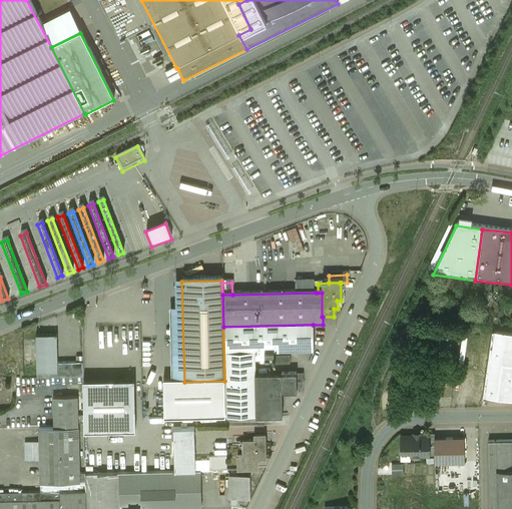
[(313,325),(223,327),(223,358),(273,357),(313,356),(313,325)]
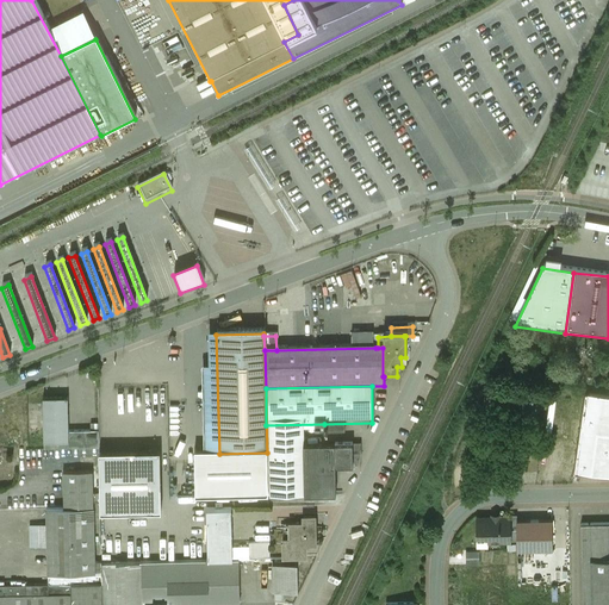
[(608,399),(584,397),(572,476),(608,480),(608,399)]
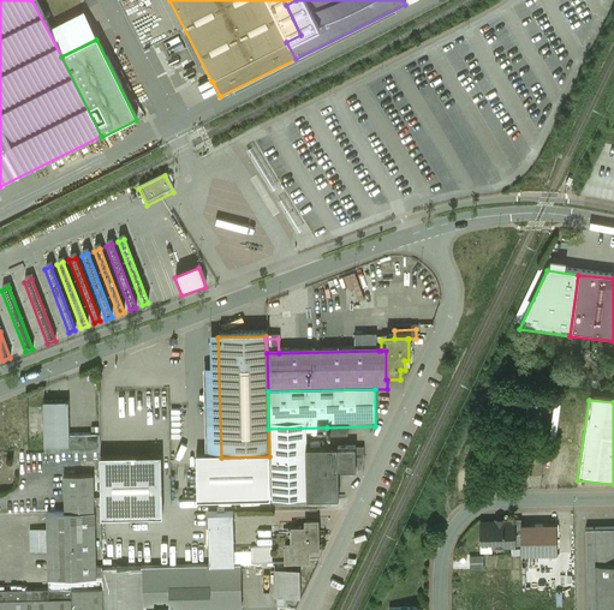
[(67,406),(42,406),(43,456),(69,456),(69,440),(67,406)]
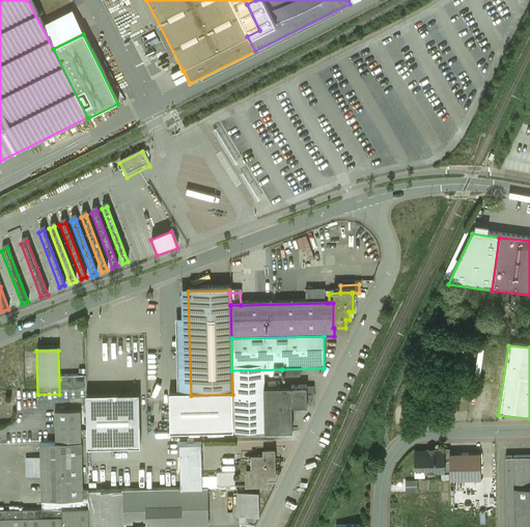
[(262,369),(231,370),(232,394),(233,436),(265,435),(263,393),(262,369)]
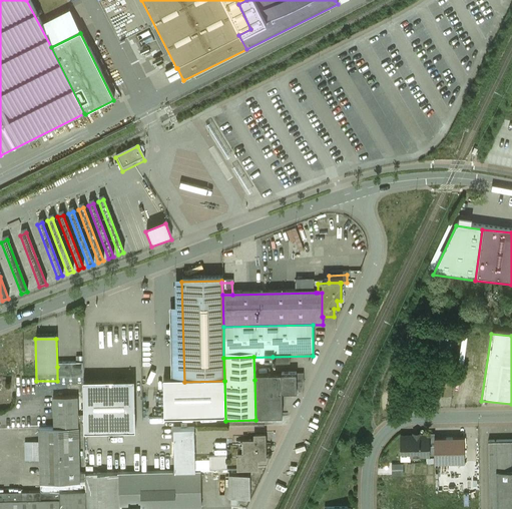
[(289,358),(273,359),(273,357),(264,357),(264,364),(273,364),(273,367),(290,367),(289,358)]
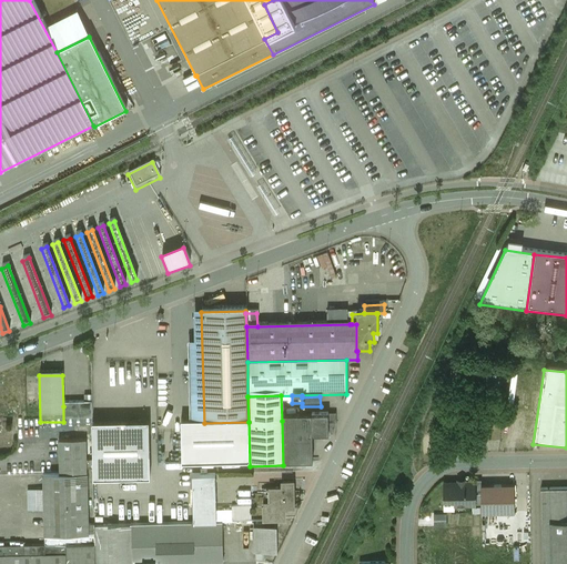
[(91,406),(63,406),(63,422),(66,422),(91,421),(91,406)]
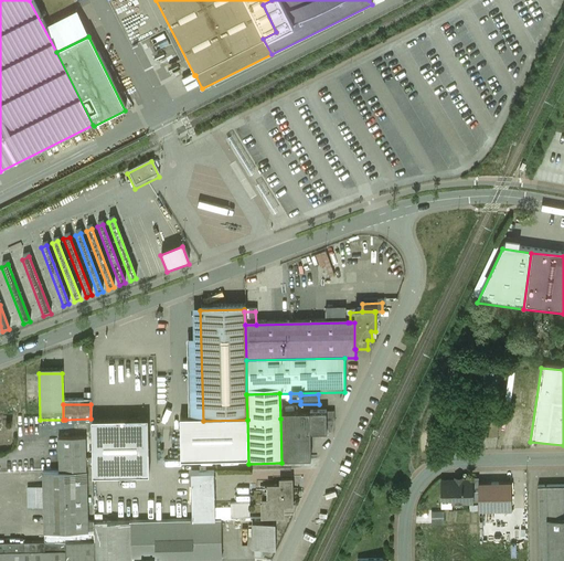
[(309,419),(280,419),(282,463),(310,463),(309,436),(326,436),(326,414),(309,415),(309,419)]
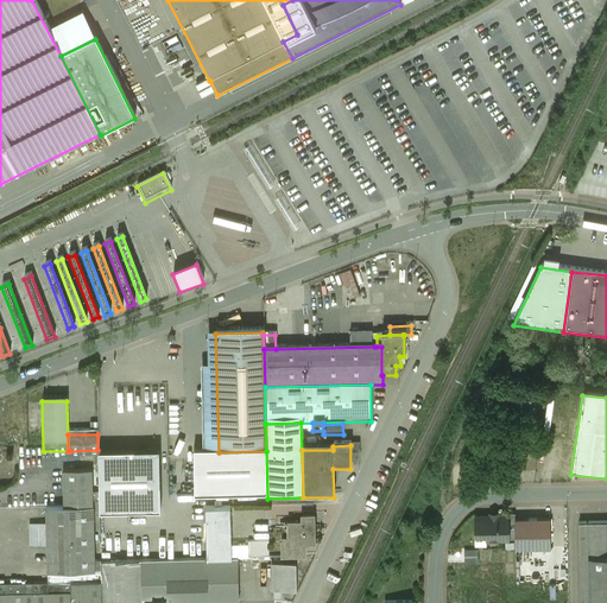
[(195,501),(267,499),(266,451),(219,452),(194,452),(195,501)]
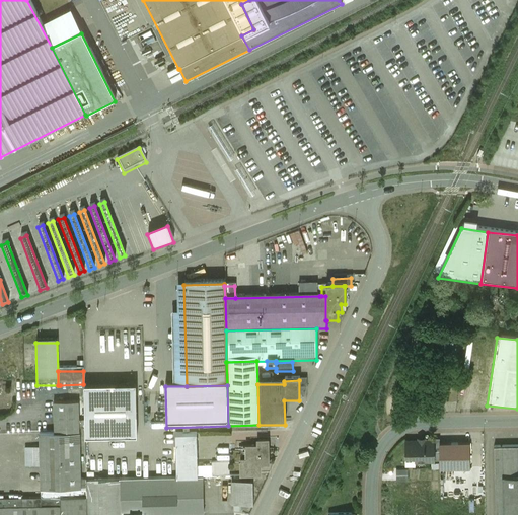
[(136,387),(83,388),(84,440),(137,439),(136,387)]
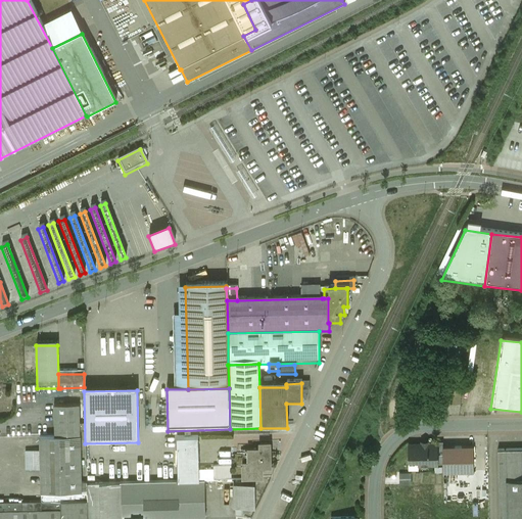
[(78,410),(53,410),(53,440),(79,439),(79,429),(78,410)]
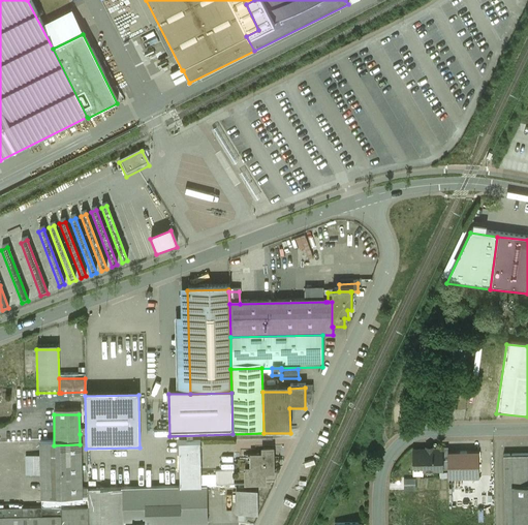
[(54,445),(38,445),(40,512),(60,511),(87,511),(87,492),(95,492),(94,459),(81,459),(80,444),(54,445)]
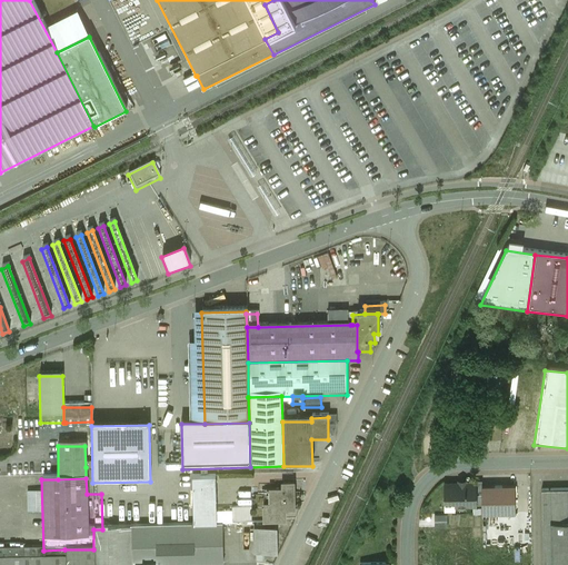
[(191,481),(192,527),(217,527),(216,479),(191,481)]
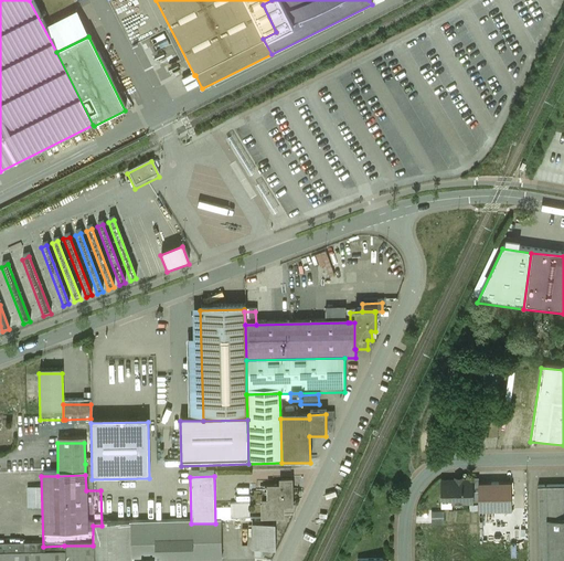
[(290,508),(290,484),(280,484),(280,489),(270,490),(270,505),(262,505),(262,521),(282,521),(282,508),(290,508)]
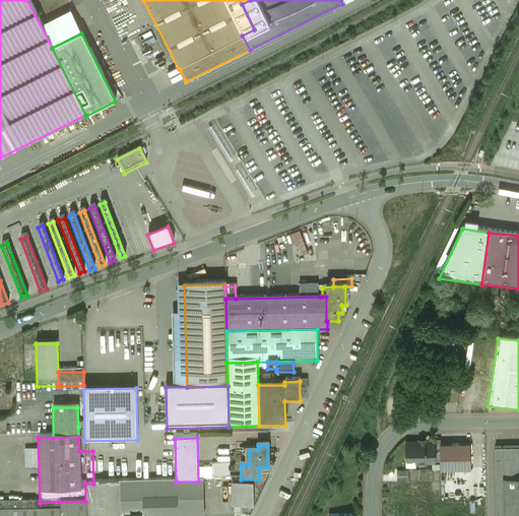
[(434,446),(405,446),(405,461),(415,461),(415,466),(434,465),(434,446)]
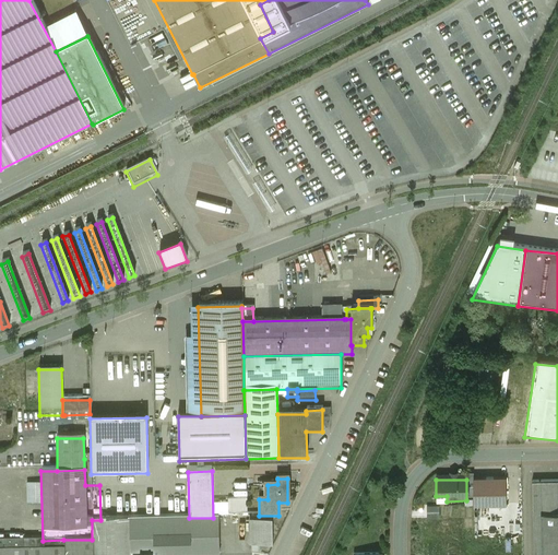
[(505,509),(505,481),(473,482),(473,509),(505,509)]
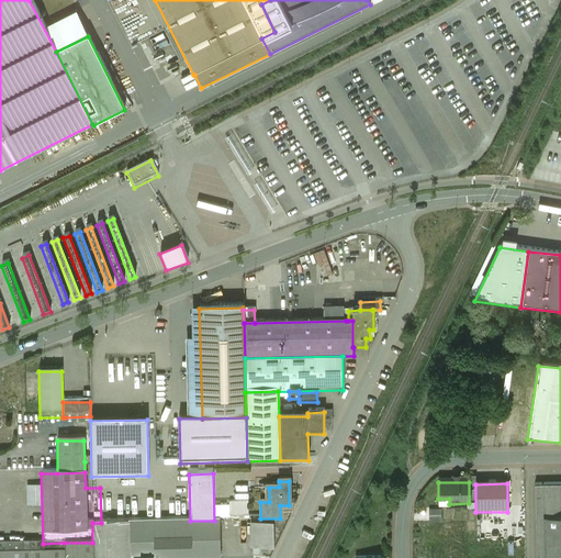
[(244,488),(245,501),(253,500),(250,487),(244,488)]
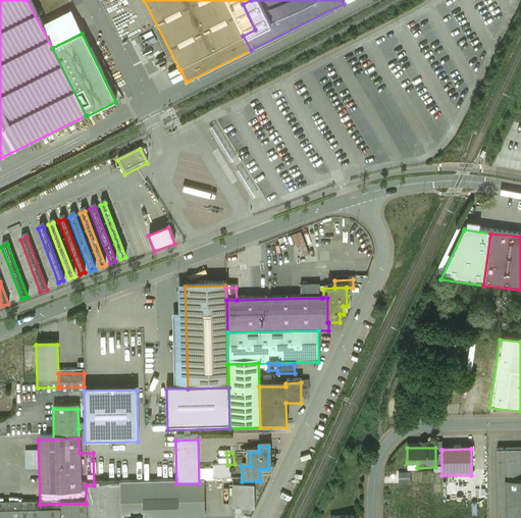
[(520,517),(520,452),(497,453),(498,517),(520,517)]
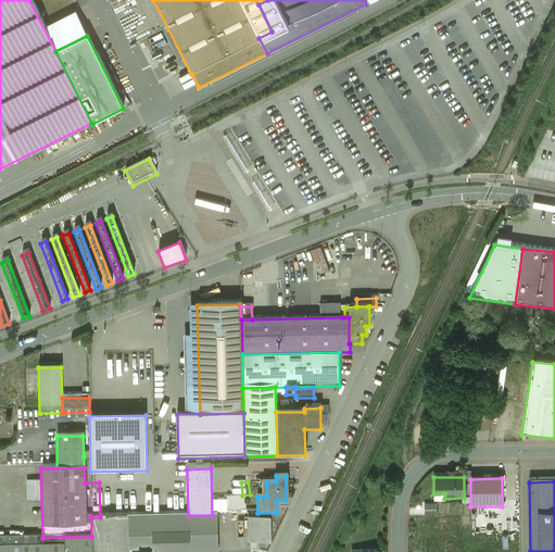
[(506,504),(520,503),(519,491),(505,492),(506,504)]
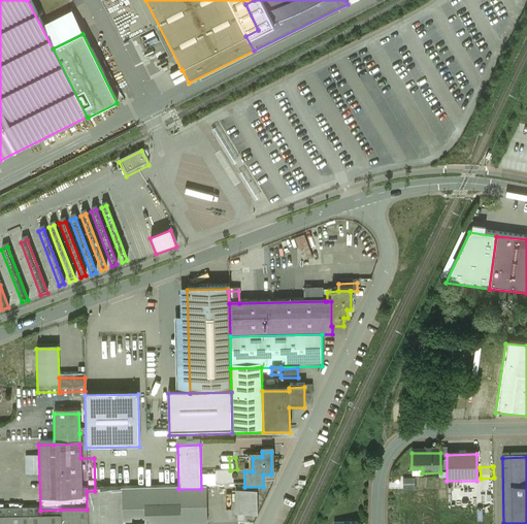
[(178,489),(122,490),(123,523),(206,523),(205,488),(201,489),(178,489)]
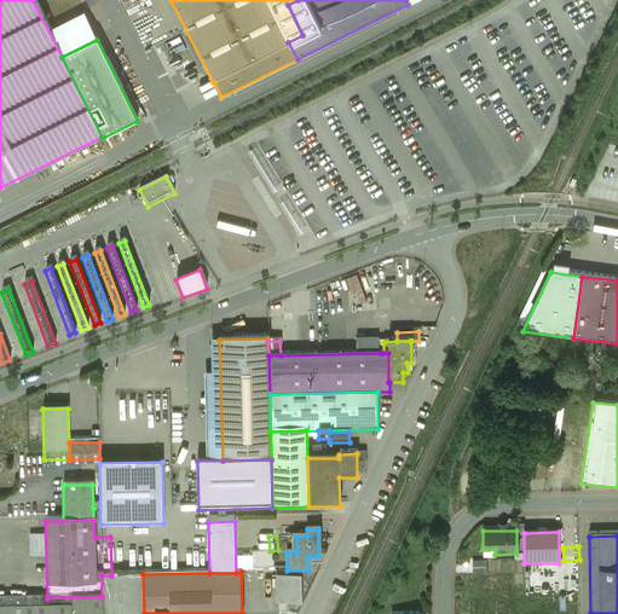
[(111,575),(102,575),(102,597),(102,613),(144,613),(143,574),(111,575)]
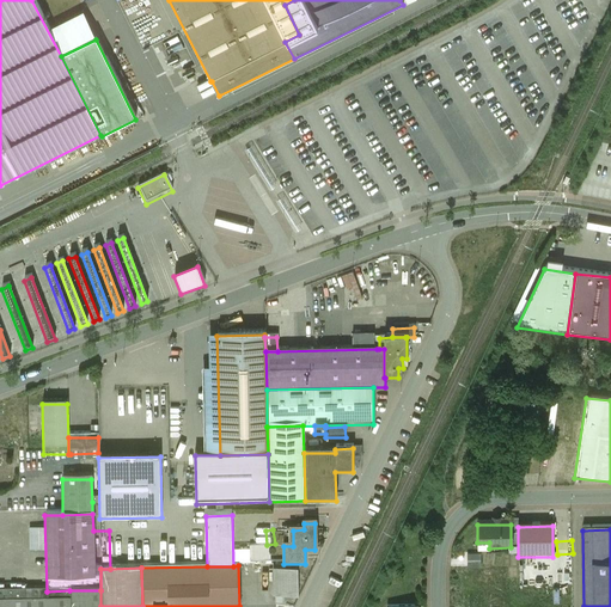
[(297,571),(274,572),(274,600),(298,600),(297,571)]
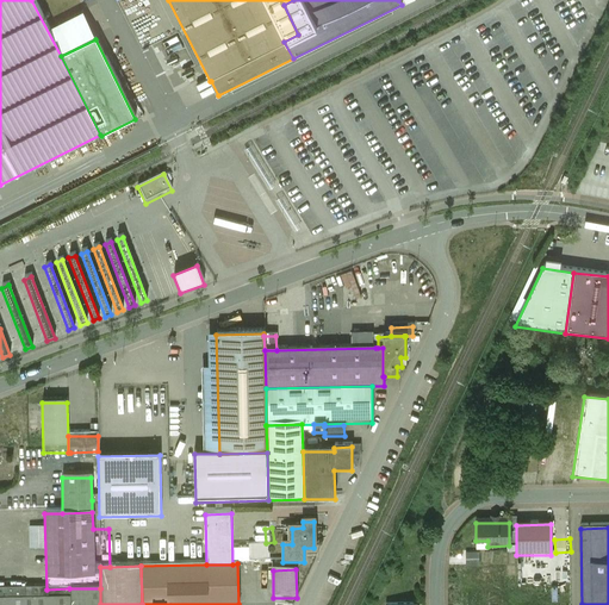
[(100,604),(100,588),(69,588),(69,599),(69,604),(100,604)]
